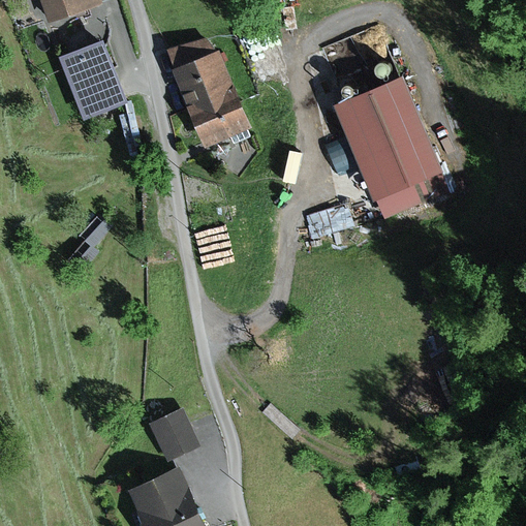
[(42,0),(49,21),(103,5),(101,0),(42,0)]
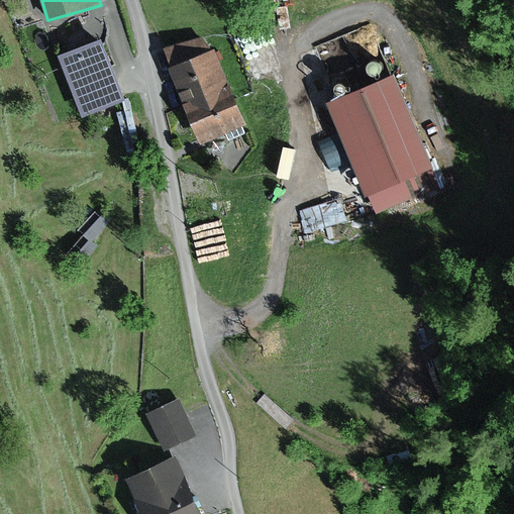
[(102,38),(58,56),(81,117),(125,101),(102,38)]
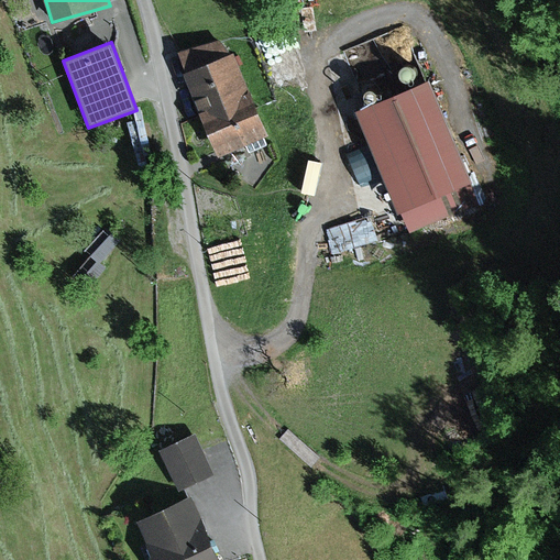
[(201,43),(177,53),(219,155),(266,136),(232,52),(209,62),(201,43)]
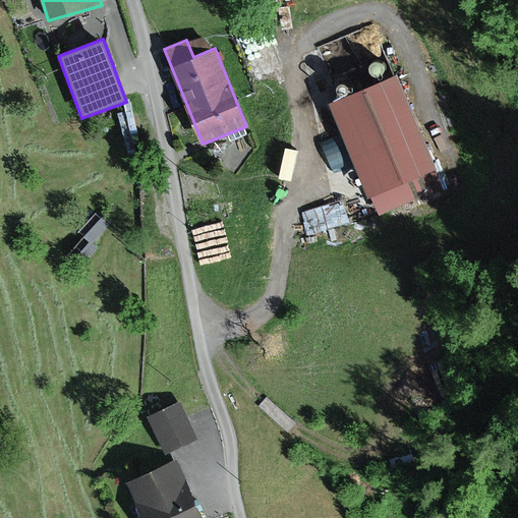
[(397,71),(327,100),(376,220),(441,193),(432,171),(437,169),(397,71)]
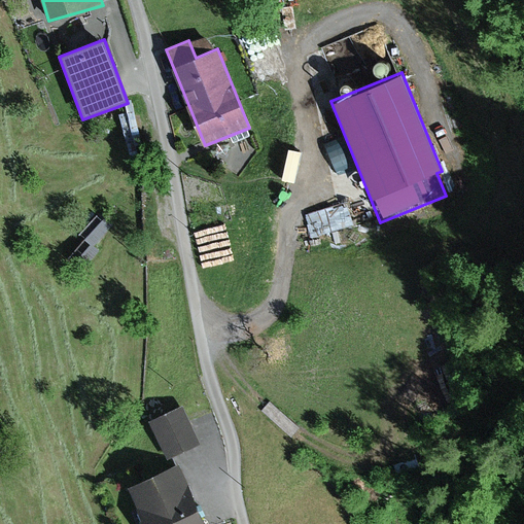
[(181,407),(148,421),(166,461),(199,447),(181,407)]
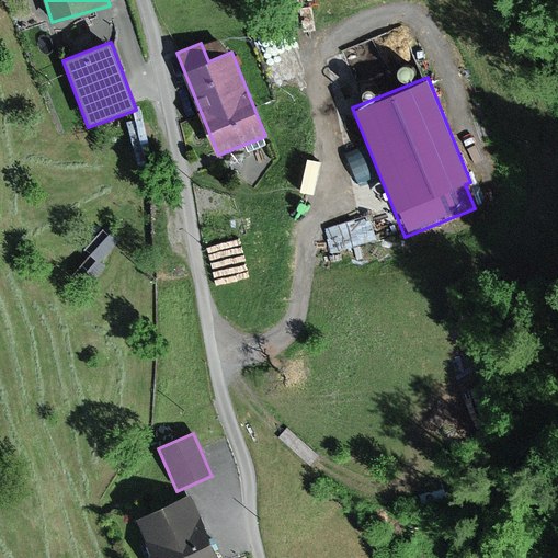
[(217,557),(189,496),(136,520),(154,557),(217,557)]
